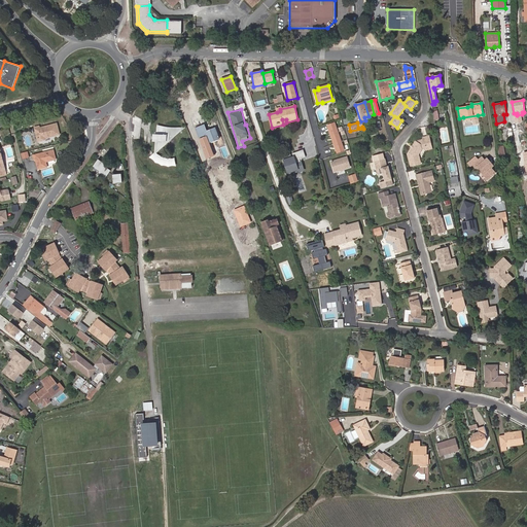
[(43,127),(39,128),(39,127),(34,128),(35,129),(37,140),(40,142),(43,141),(44,139),(59,135),(56,124),(45,127),(45,128),(43,128),(43,127)]
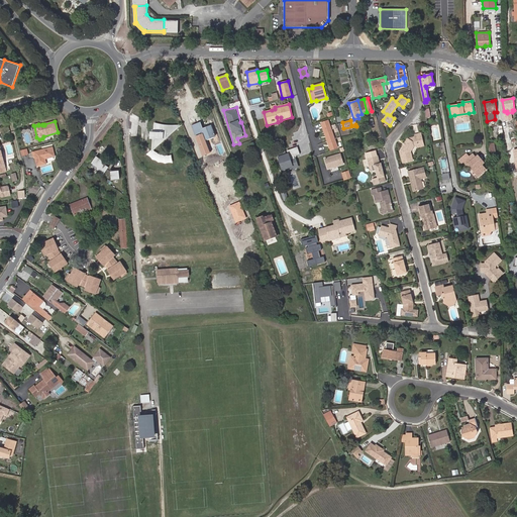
[(331,149),(337,147),(328,121),(322,123),(331,149)]
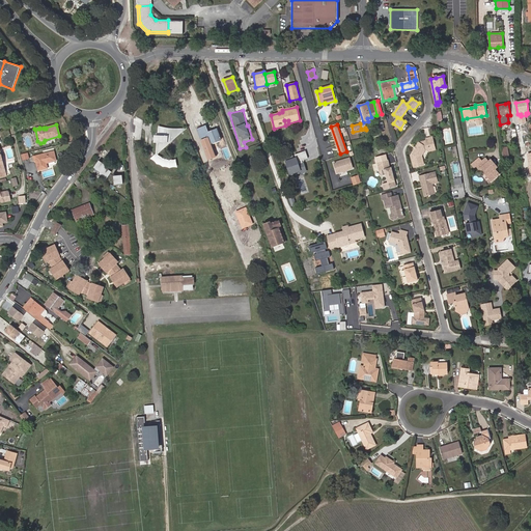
[(210,159),(216,157),(211,144),(221,140),(217,130),(208,133),(205,127),(198,130),(210,159)]
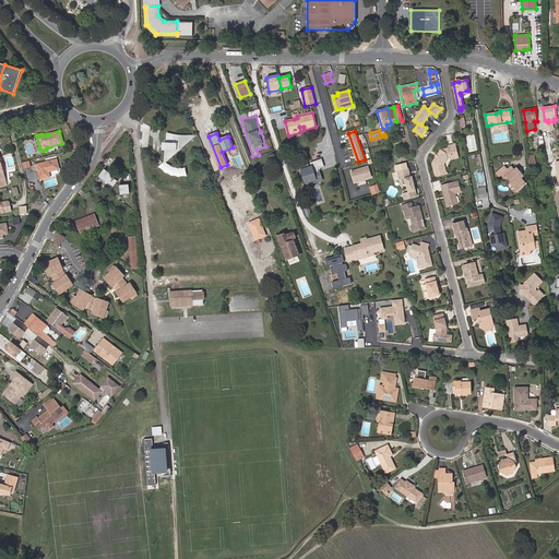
[(169,159),(191,140),(191,137),(167,135),(166,158),(169,159)]
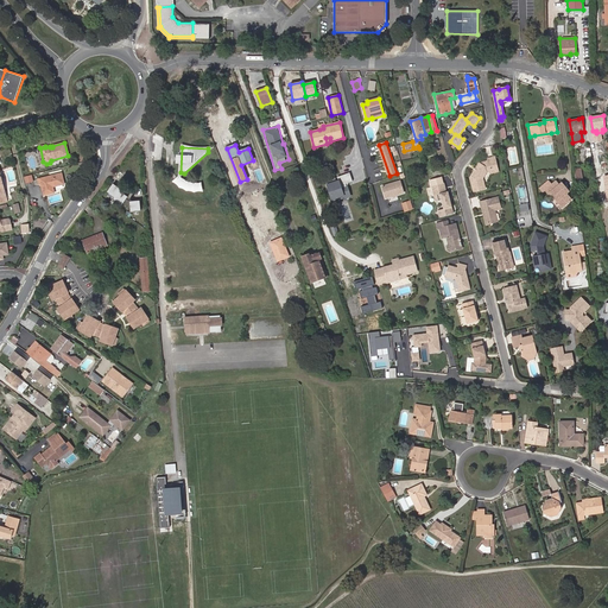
[(487,170),(498,168),(495,158),(488,159),(489,162),(480,164),(473,176),(472,178),(475,192),(486,189),(483,179),(487,172),(487,170)]
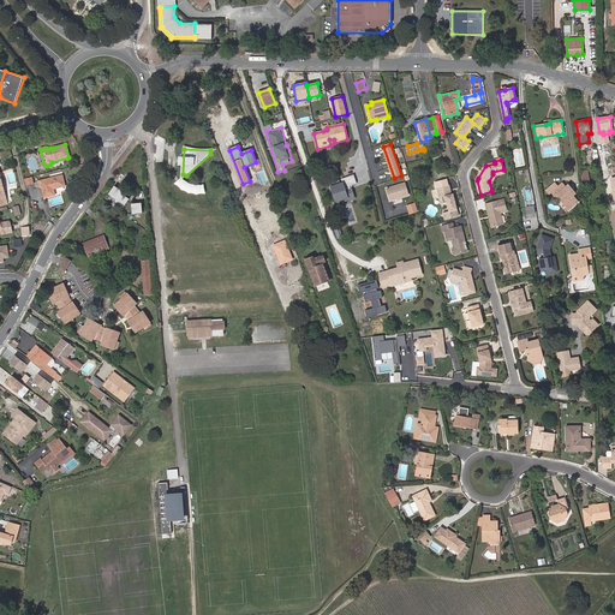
[(40,186),(41,186),(45,197),(54,195),(53,189),(53,187),(55,186),(55,189),(65,186),(61,175),(48,179),(39,181),(40,186)]
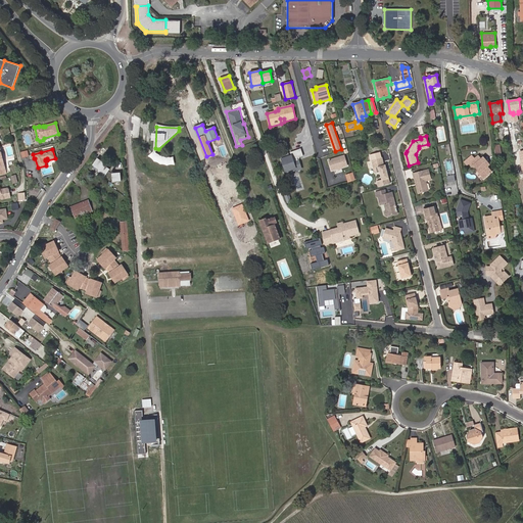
[(301,169),(298,159),(297,160),(296,158),(299,157),(302,156),(300,149),(290,152),(291,156),(289,157),(288,154),(280,157),(285,172),(295,169),(296,171),(301,169)]
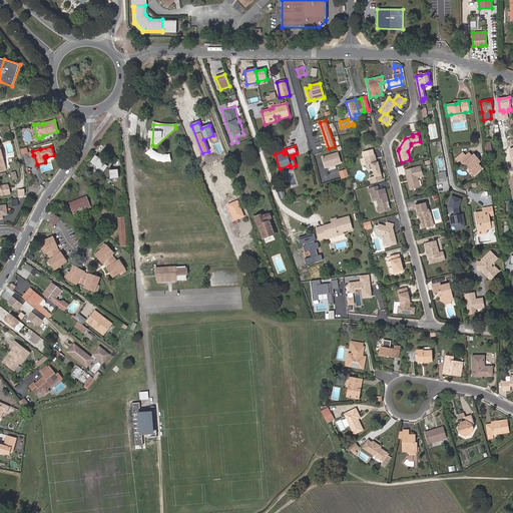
[(154,159),(157,160),(160,161),(163,162),(165,161),(170,161),(168,155),(165,155),(164,155),(161,154),(158,154),(156,153),(154,152),(151,149),(146,153),(149,156),(151,158),(154,159)]
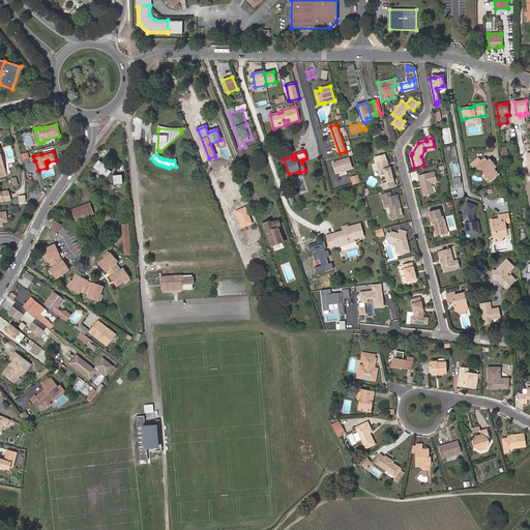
[(353,168),(349,157),(332,163),(335,173),(353,168)]
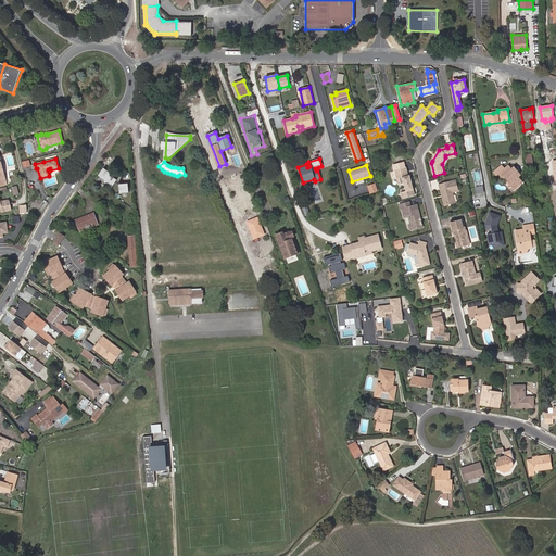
[(411,184),(412,184),(409,174),(408,175),(406,166),(394,169),(397,184),(403,182),(405,181),(407,190),(405,190),(400,191),(401,198),(415,194),(413,186),(411,187),(411,184)]
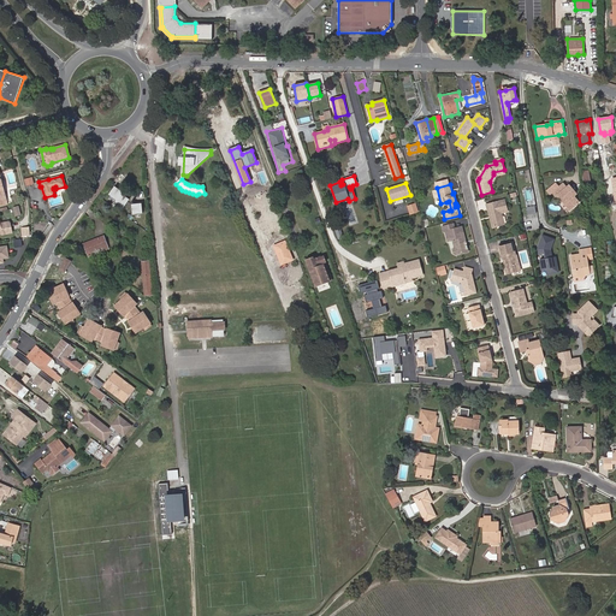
[(574,194),(568,187),(567,188),(564,184),(560,188),(556,184),(548,191),(551,195),(554,194),(557,197),(558,196),(568,208),(572,206),(573,208),(579,203),(574,196),(573,196),(572,195),(574,194)]
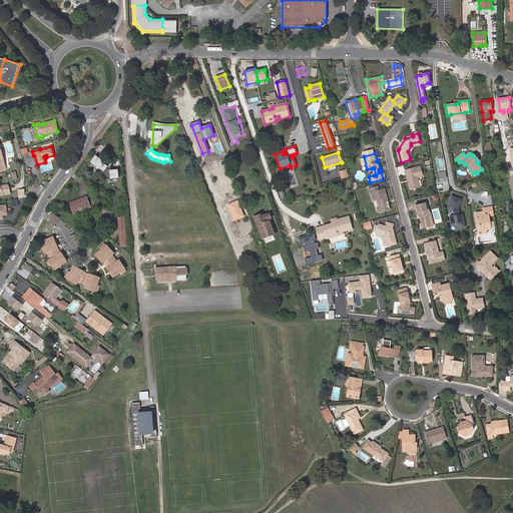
[(108,166),(102,161),(103,159),(96,155),(91,161),(97,166),(96,167),(103,172),(108,166)]
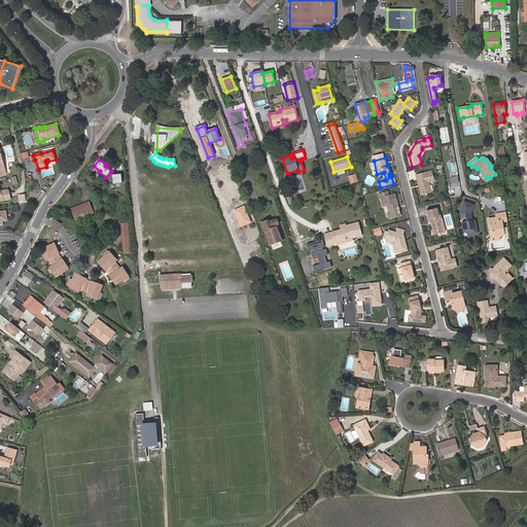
[(452,183),(460,181),(458,170),(450,172),(452,183)]
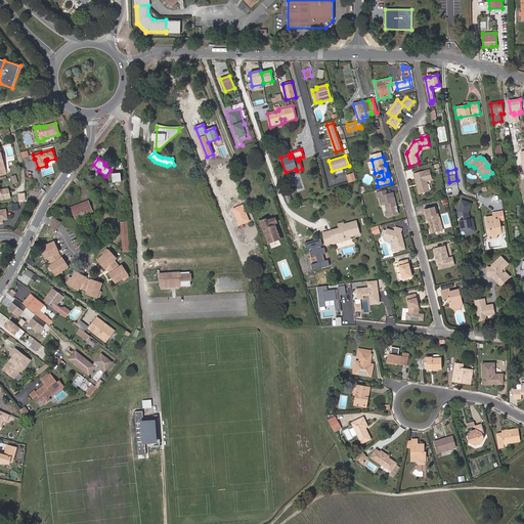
[(419,186),(417,186),(419,192),(428,190),(426,180),(431,179),(429,170),(412,174),(413,178),(415,178),(416,183),(418,183),(419,186)]
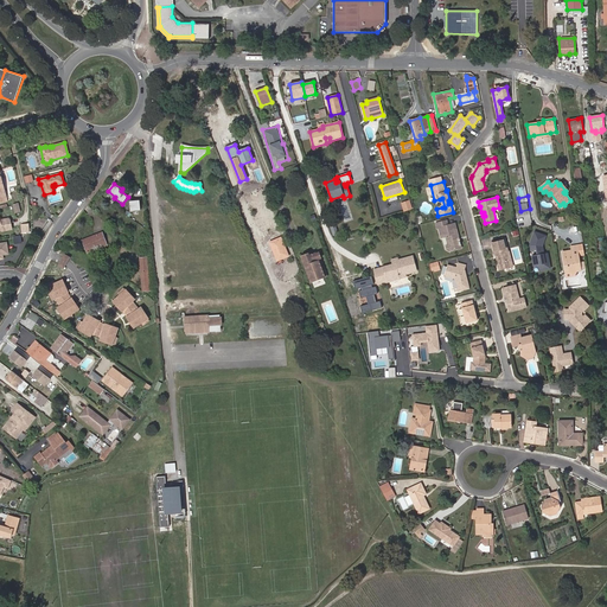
[(140,210),(140,200),(129,202),(131,211),(140,210)]
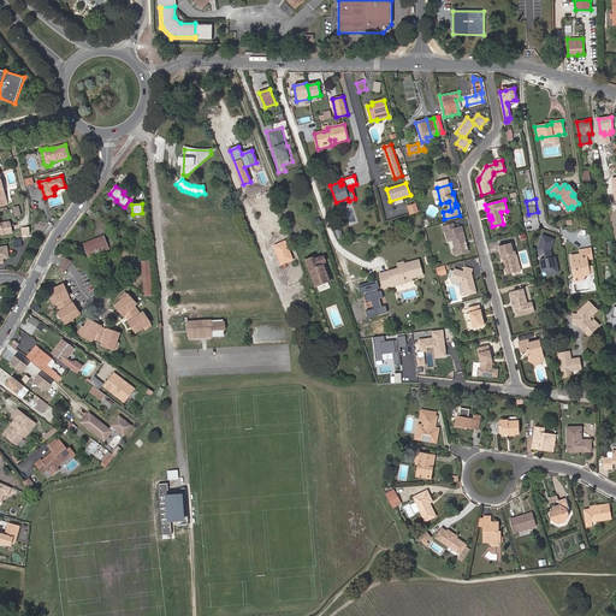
[(416,205),(408,207),(410,214),(419,212),(416,205)]
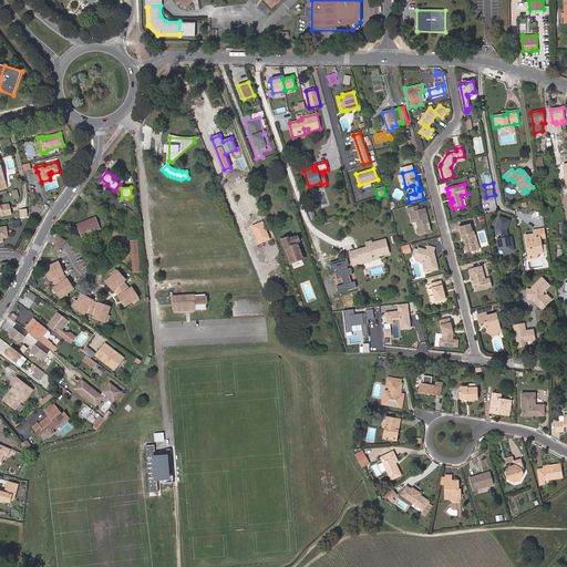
[(11,214),(10,206),(8,205),(0,206),(0,204),(0,215),(2,215),(2,216),(11,214)]
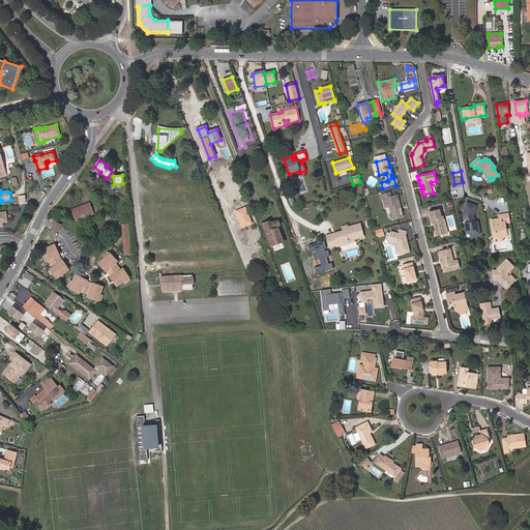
[(400,208),(401,207),(398,195),(391,197),(390,193),(381,195),(382,199),(384,199),(386,207),(389,206),(391,212),(389,214),(390,217),(393,218),(403,216),(403,213),(403,211),(402,211),(402,210),(400,210),(400,208)]
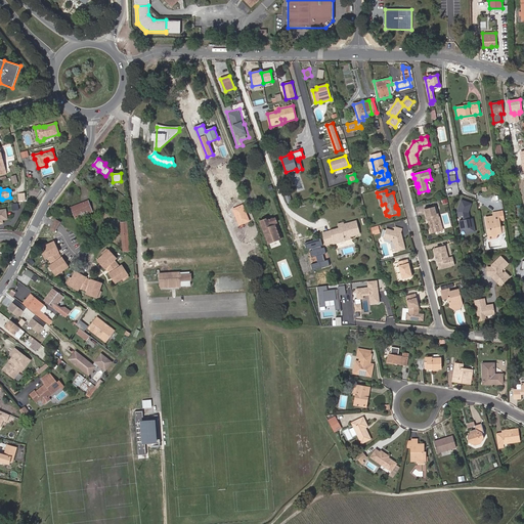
[(473,203),(461,199),(456,211),(460,230),(466,228),(467,233),(476,232),(474,218),(470,219),(469,213),(473,203)]
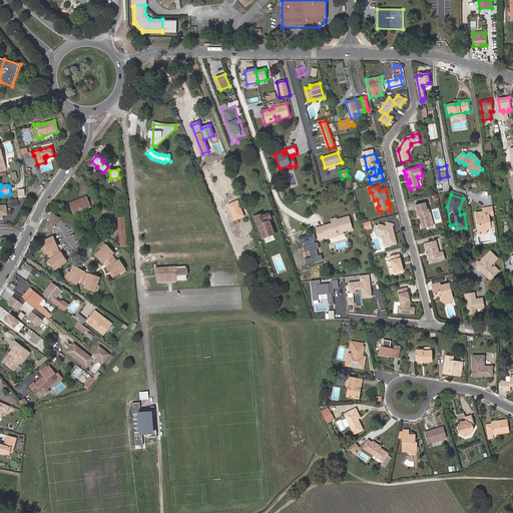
[(89,207),(85,197),(70,203),(74,213),(89,207)]
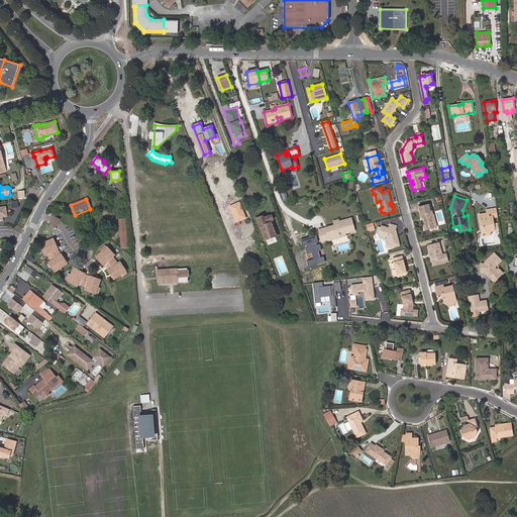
[(431,208),(429,203),(418,206),(420,216),(422,216),(424,216),(425,219),(424,220),(425,225),(426,229),(435,226),(434,221),(435,220),(434,214),(433,214),(431,208)]
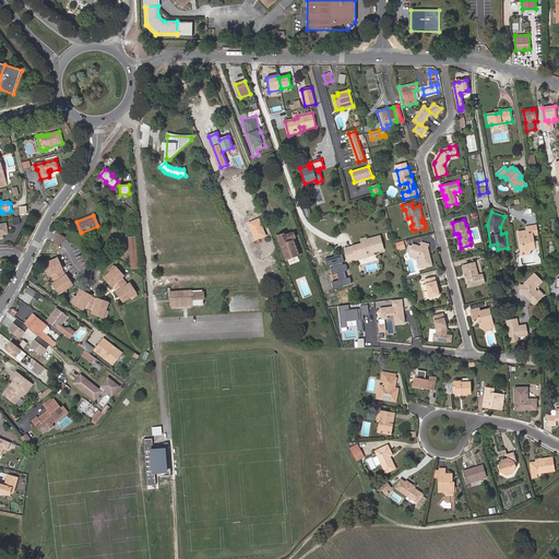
[(521,242),(520,242),(521,251),(535,249),(532,229),(519,232),(521,242)]
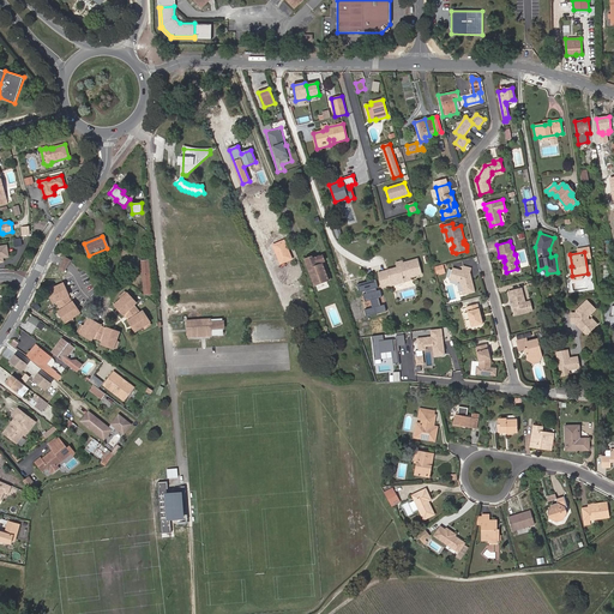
[(323,262),(324,262),(325,262),(323,256),(321,256),(321,254),(313,258),(312,257),(305,259),(315,287),(331,281),(327,269),(325,270),(323,264),(324,264),(323,262)]
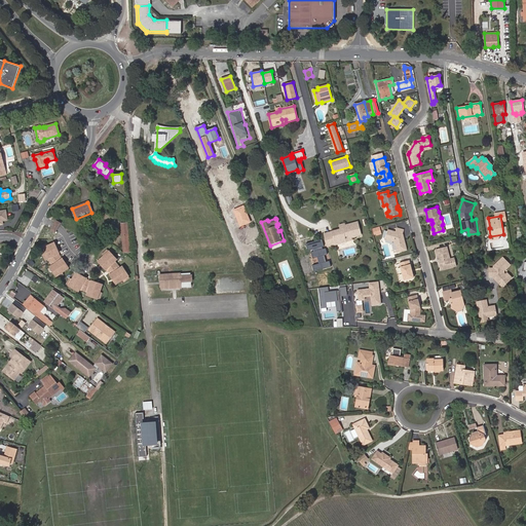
[(358,222),(349,224),(353,237),(362,235),(358,222)]
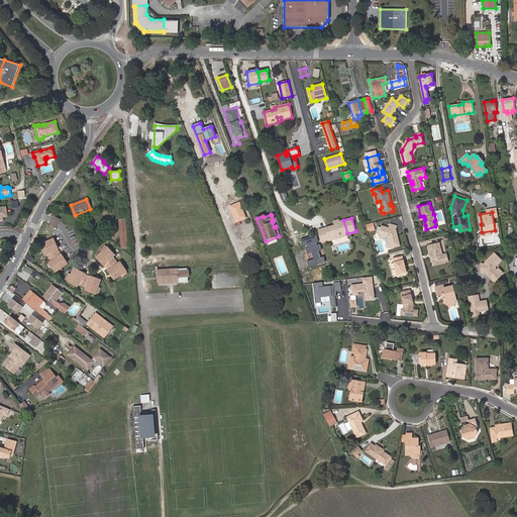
[(127,247),(125,219),(119,220),(121,248),(127,247)]
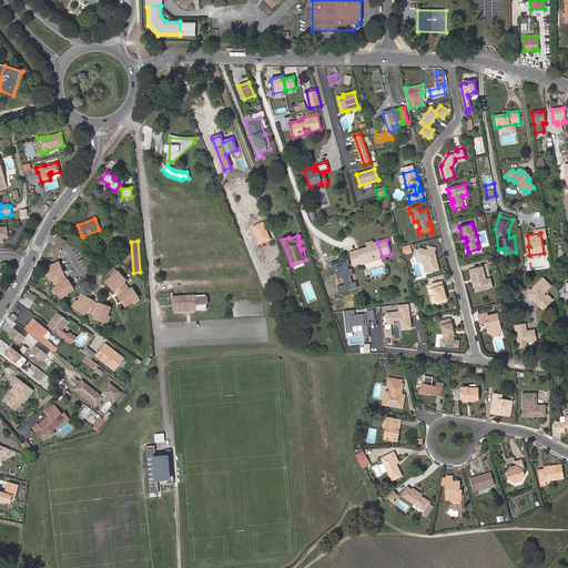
[(382,256),(377,242),(373,243),(374,245),(367,246),(358,250),(362,261),(379,256),(379,257),(382,256)]
